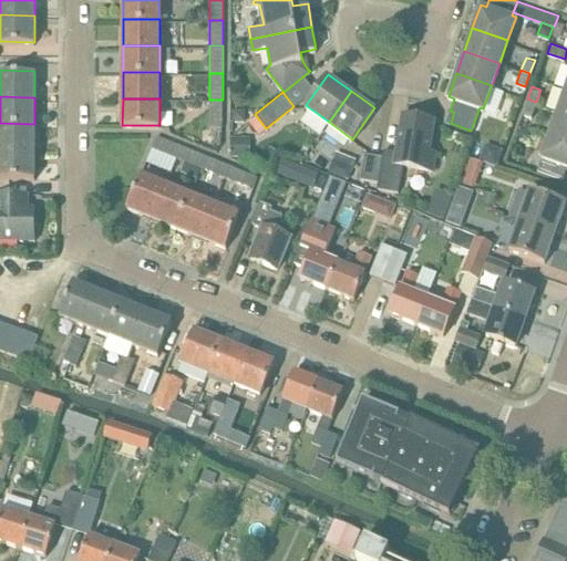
[(532,115),(536,102),(527,99),(523,112),(532,115)]
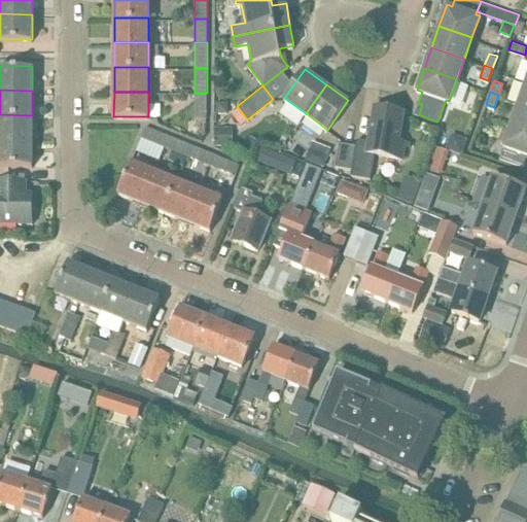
[(195,93),(195,116),(207,116),(207,93),(195,93)]
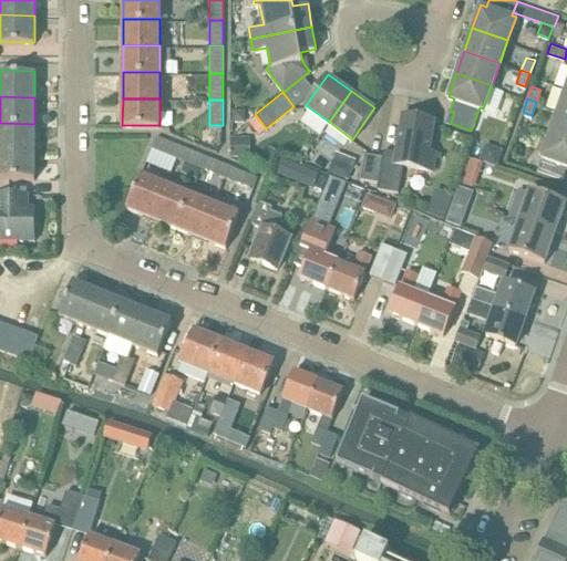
[(246,106),(233,106),(233,120),(246,120),(246,106)]
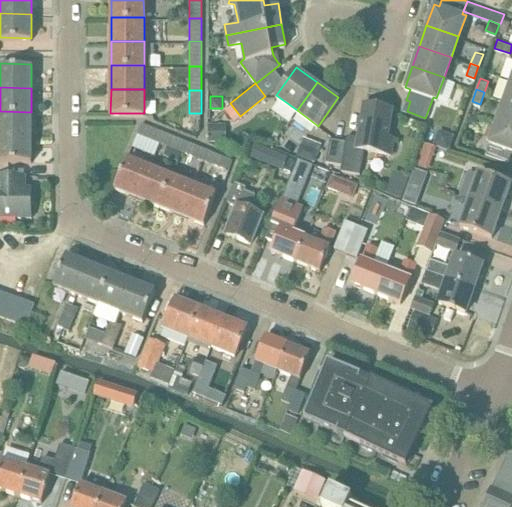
[(511,102),(504,100),(497,120),(511,125),(511,102)]
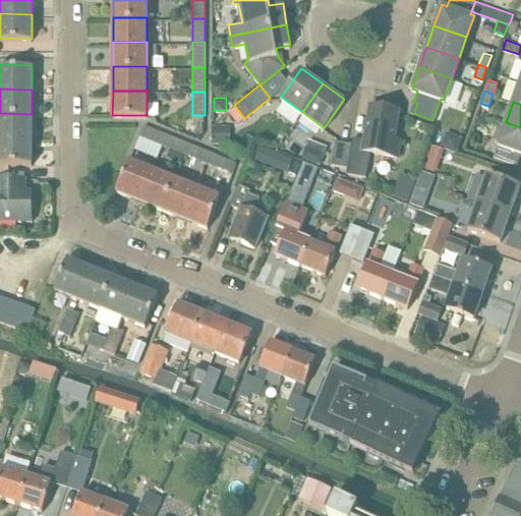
[(353,135),(349,156),(347,172),(366,175),(370,150),(397,155),(400,138),(394,137),(399,110),(370,105),(364,137),(353,135)]
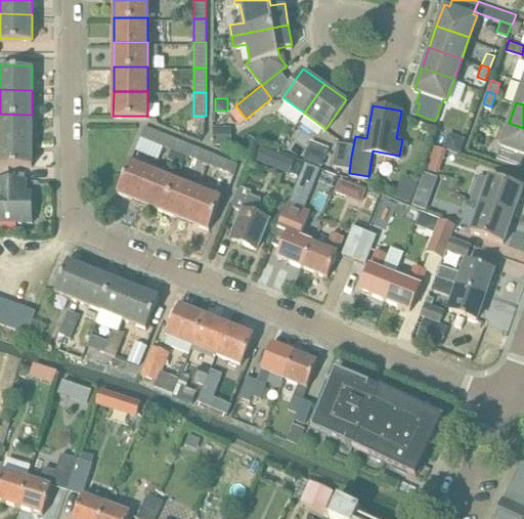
[(0,114),(0,138),(32,139),(32,115),(0,114)]
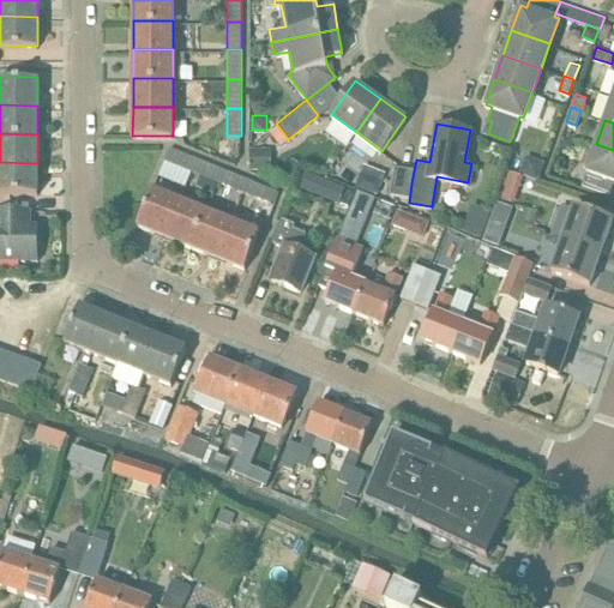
[(217,138),(212,152),(223,157),(229,143),(217,138)]
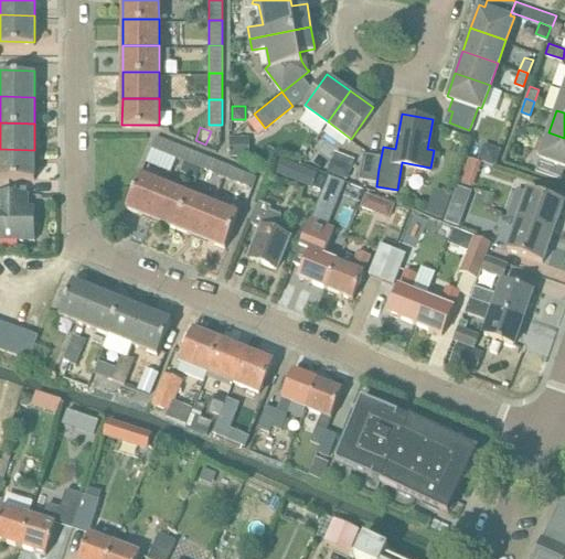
[(176,154),(181,142),(156,132),(151,144),(176,154)]
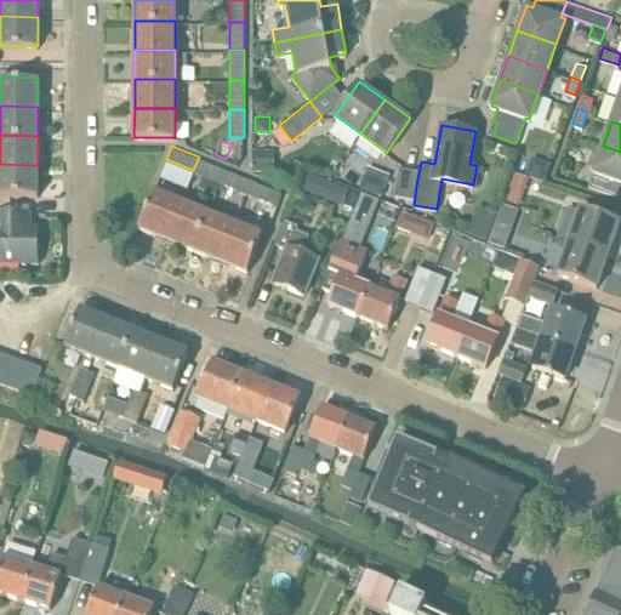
[(620,181),(620,152),(603,146),(588,184),(616,194),(620,181)]
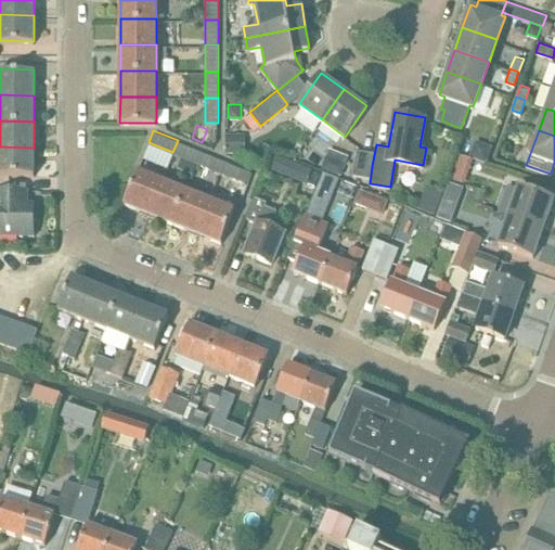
[(245,131),(226,131),(226,152),(245,151),(245,131)]
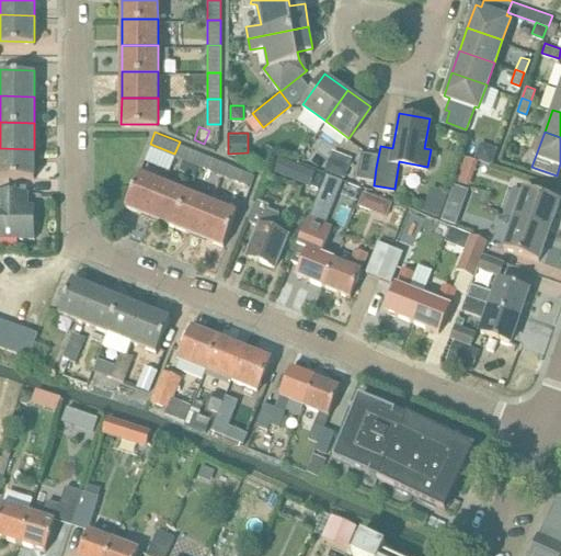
[(480,138),(474,156),(492,162),(497,145),(480,138)]
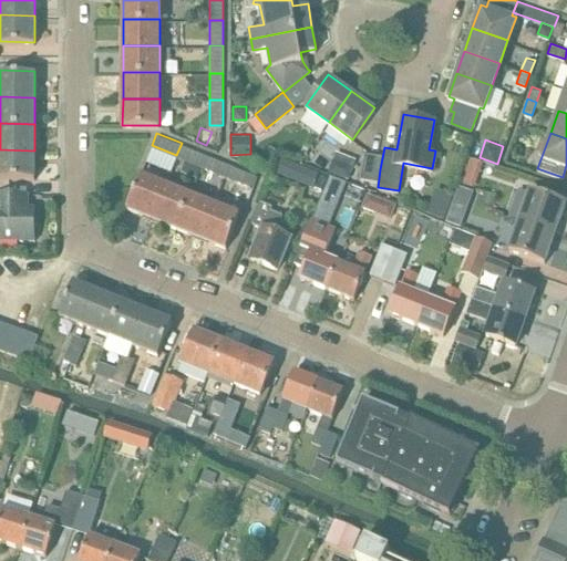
[(182,143),(176,155),(200,165),(206,153),(182,143)]
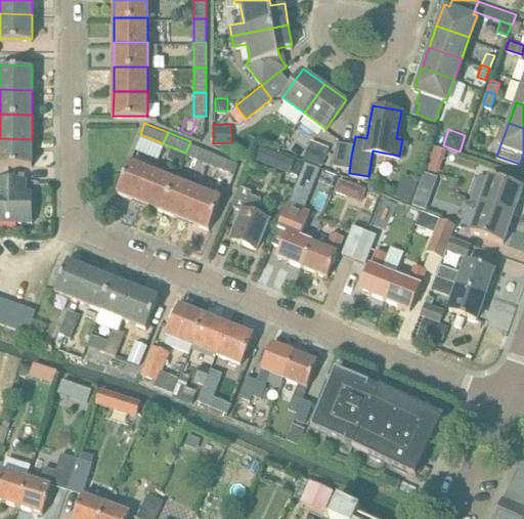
[(0,164),(32,164),(32,139),(0,138),(0,164)]
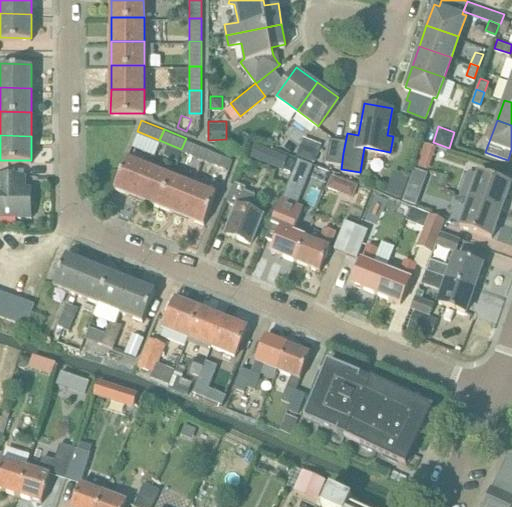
[(330,136),(326,156),(326,160),(341,163),(342,159),(345,139),(330,136)]
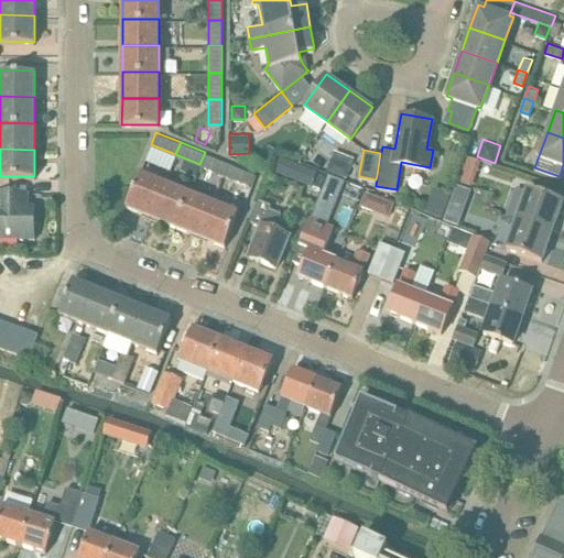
[(205,152),(199,164),(224,174),(229,162),(205,152)]
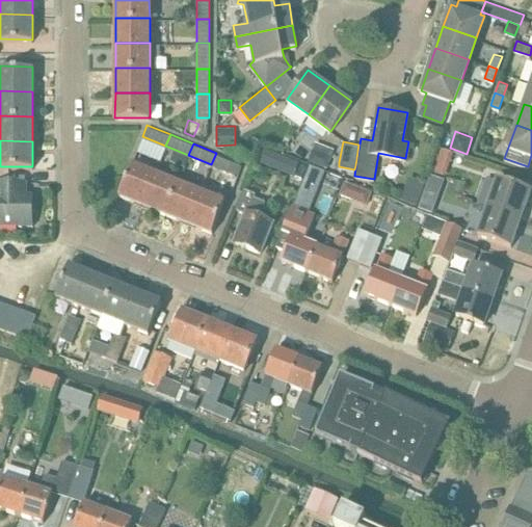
[(440,145),(434,157),(444,160),(448,148),(440,145)]
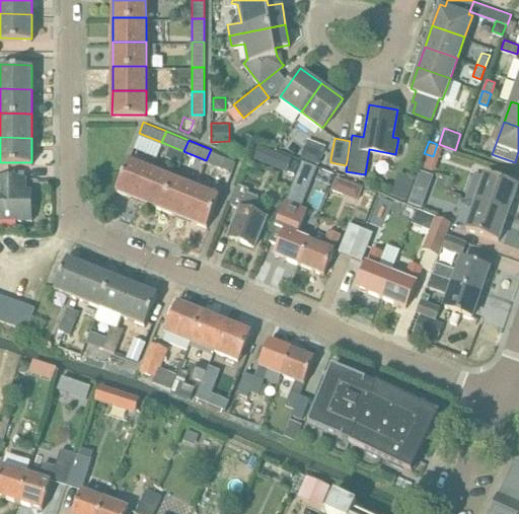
[(299,161),(256,143),(251,155),(294,173),(299,161)]
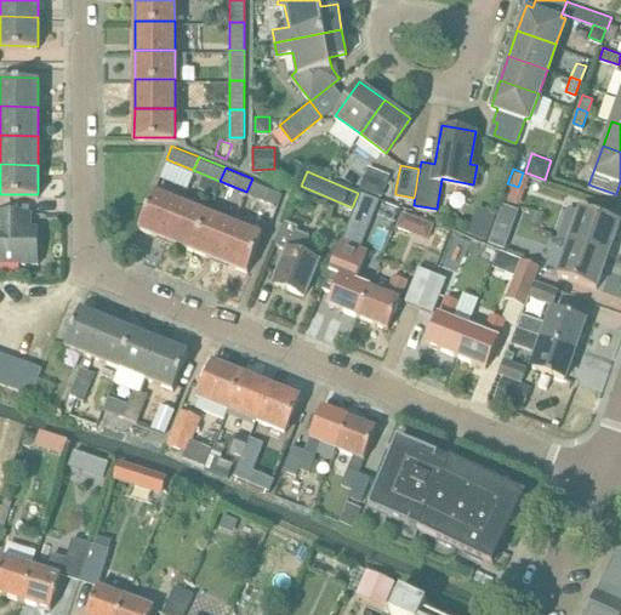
[(364,171),(359,186),(382,194),(387,180),(364,171)]
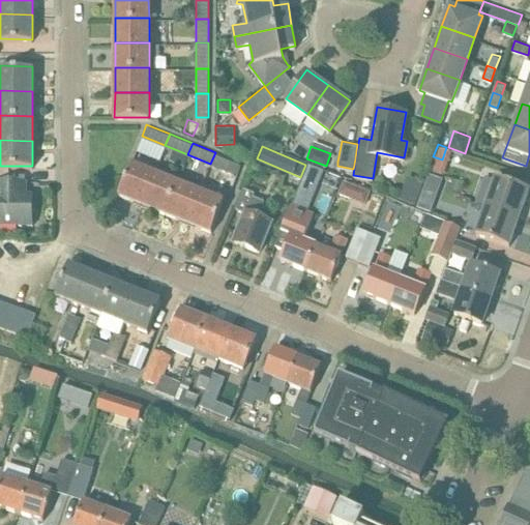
[(215,152),(210,164),(234,173),(238,162),(215,152)]
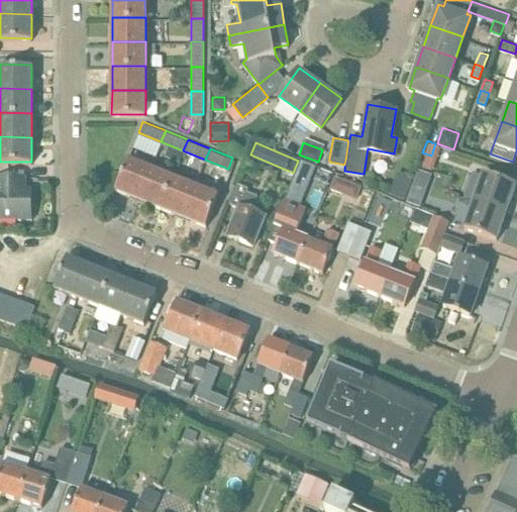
[(138,197),(150,167),(128,158),(116,188),(138,197)]
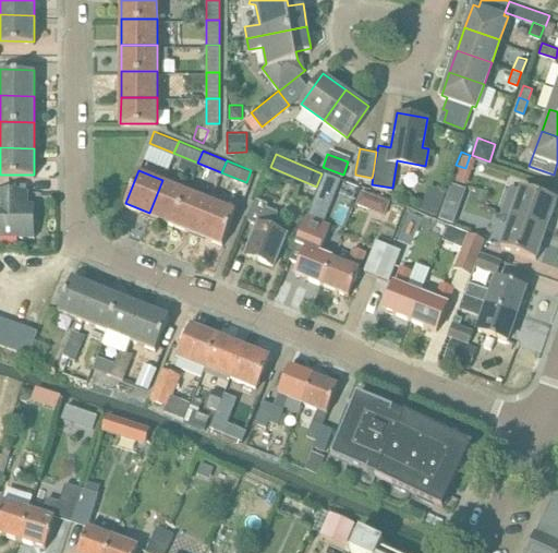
[(319,189),(352,202),(359,185),(326,172),(319,189)]
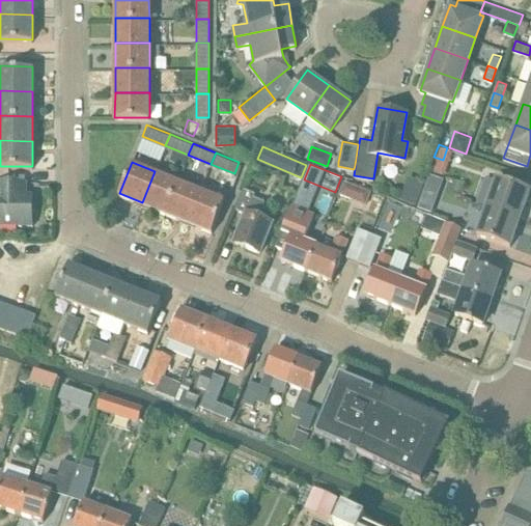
[(178,181),(155,171),(142,202),(165,212),(178,181)]
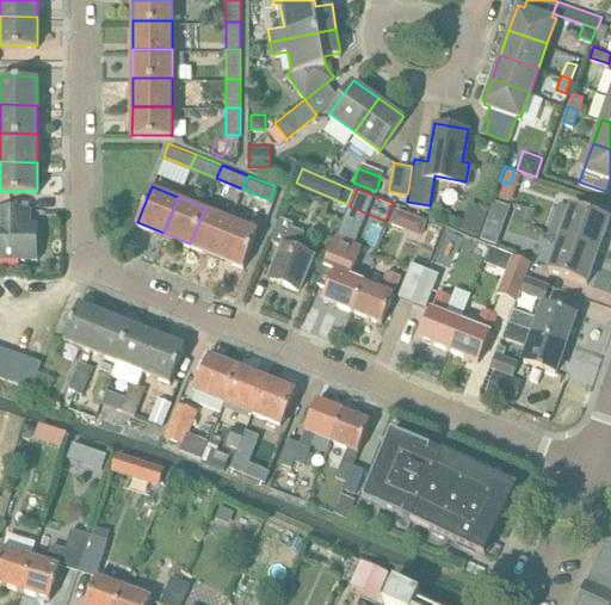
[(216,213),(205,208),(190,244),(217,254),(232,218),(230,218),(235,208),(220,202),(216,213)]
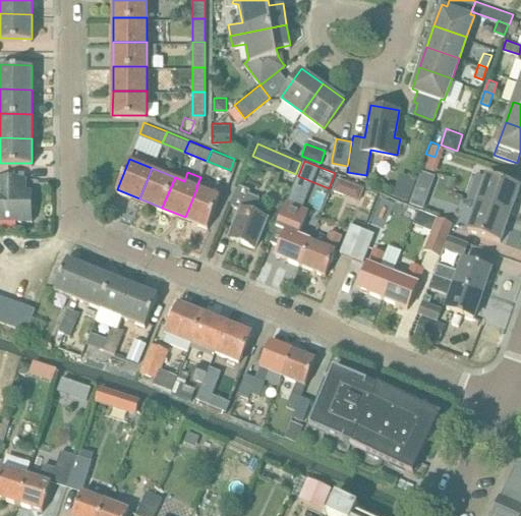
[(443,173),(437,191),(447,195),(449,190),(451,182),(454,176),(443,173)]
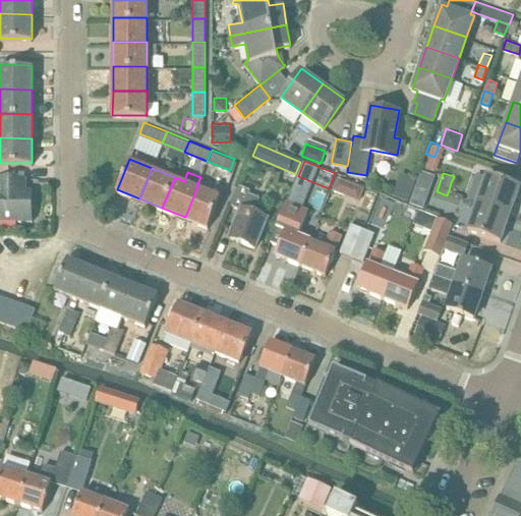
[(477,201),(510,212),(520,184),(487,173),(477,201)]
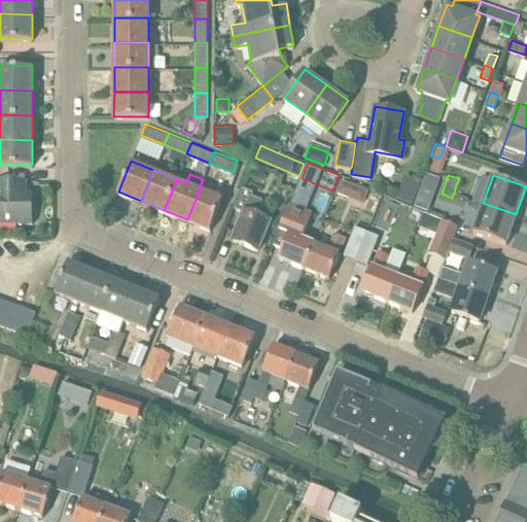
[(0,220),(32,221),(32,190),(24,190),(24,179),(26,179),(26,178),(0,177),(0,220)]
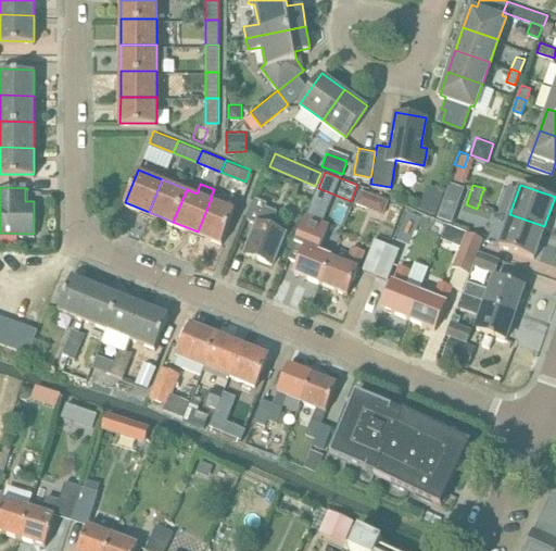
[(361,187),(354,201),(383,212),(389,198),(361,187)]
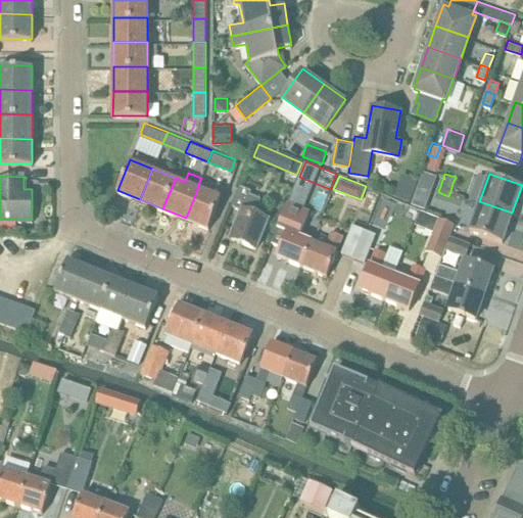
[(411,180),(397,178),(394,192),(409,194),(411,180)]
